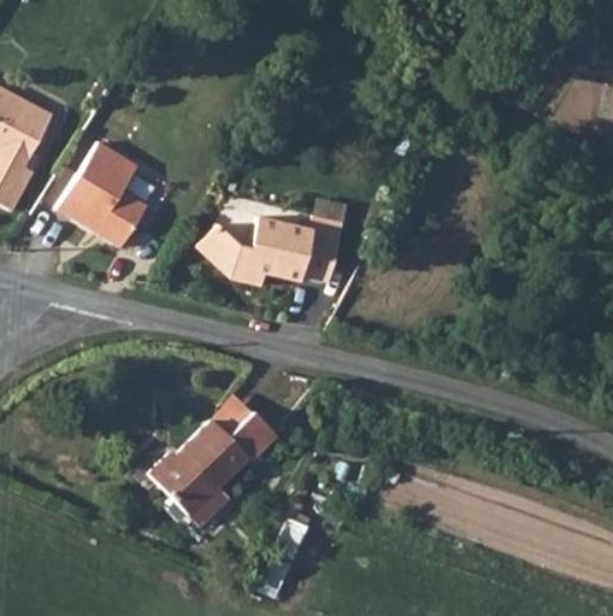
[(53,113),(0,84),(0,203),(12,210),(34,170),(25,166),(53,113)]
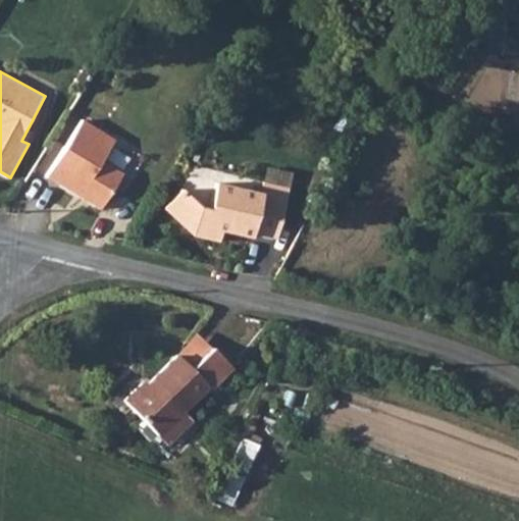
[(116,139),(84,119),(49,174),(102,209),(124,173),(103,159),(116,139)]
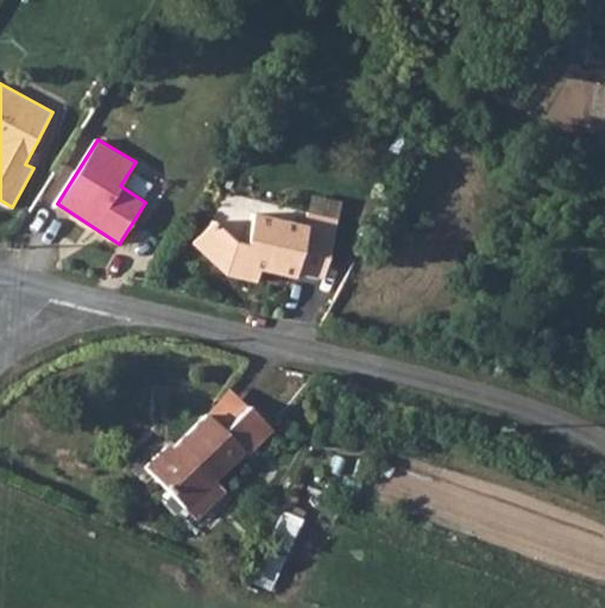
[(309,233),(310,227),(257,215),(251,245),(238,244),(216,223),(199,244),(227,273),(262,281),(264,270),(300,279),(301,274),(331,281),(339,239),(309,233)]
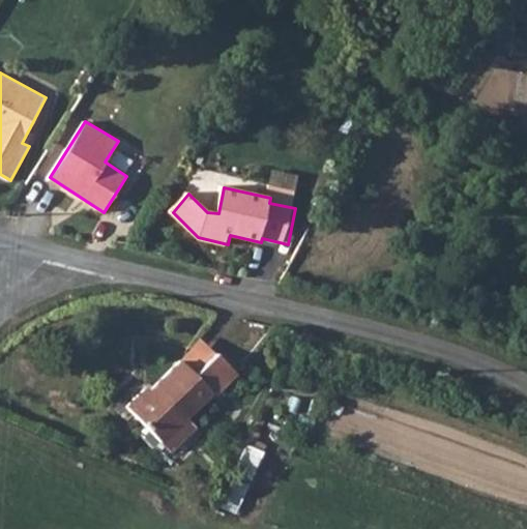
[(189,374),(212,352),(201,340),(178,360),(189,374)]
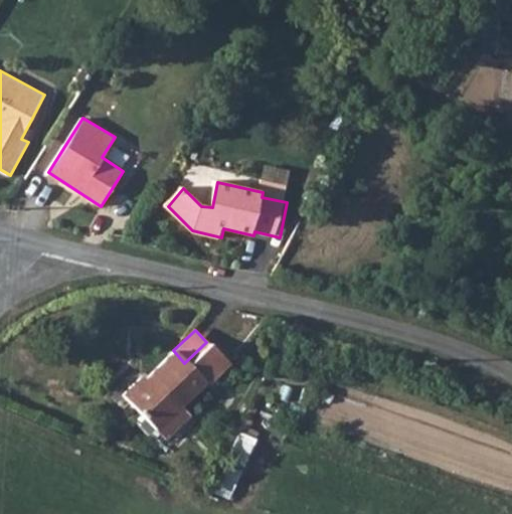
[(206,342),(184,363),(173,350),(143,378),(138,373),(118,391),(152,427),(177,403),(201,381),(205,385),(227,364),(206,342)]
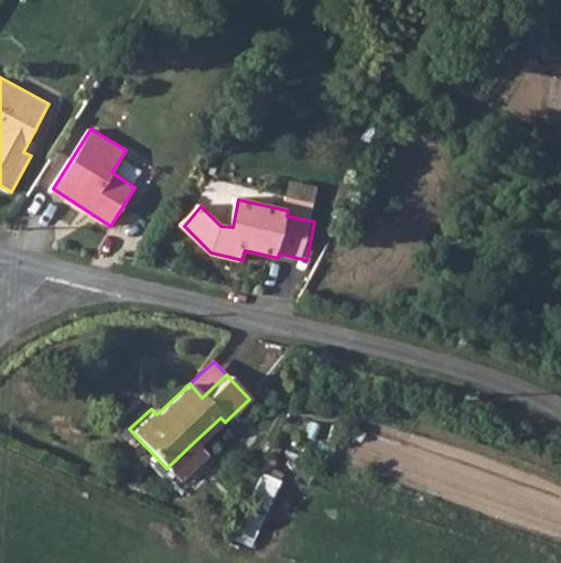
[(194,442),(166,468),(176,479),(205,453),(194,442)]
